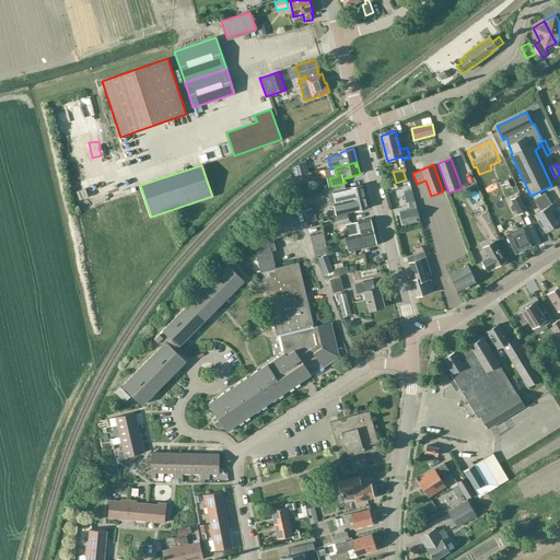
[(331,186),(324,188),(326,195),(328,207),(334,205),(336,205),(365,197),(362,186),(347,189),(346,183),(331,186)]
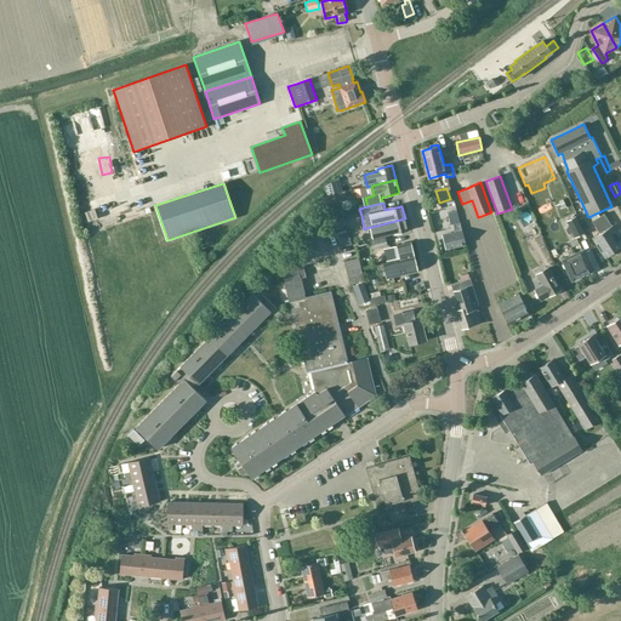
[(448,215),(449,220),(450,226),(454,224),(456,233),(443,235),(446,250),(466,245),(462,232),(460,224),(456,212),(448,215)]
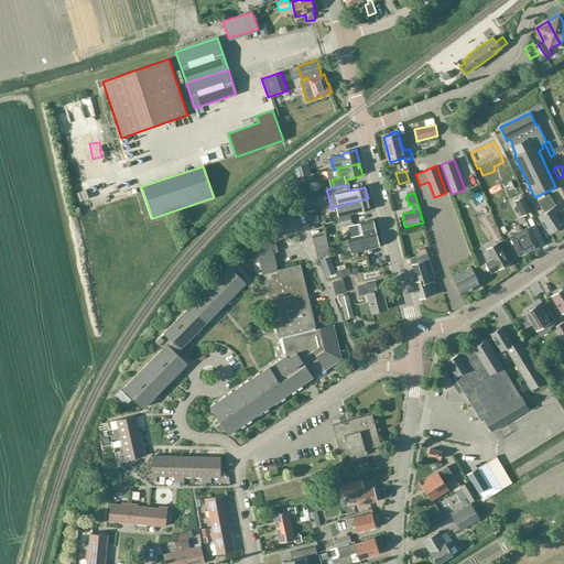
[(559,230),(563,227),(563,221),(562,218),(563,217),(559,212),(560,212),(555,205),(550,195),(538,202),(544,213),(539,216),(550,234),(557,229),(559,230)]
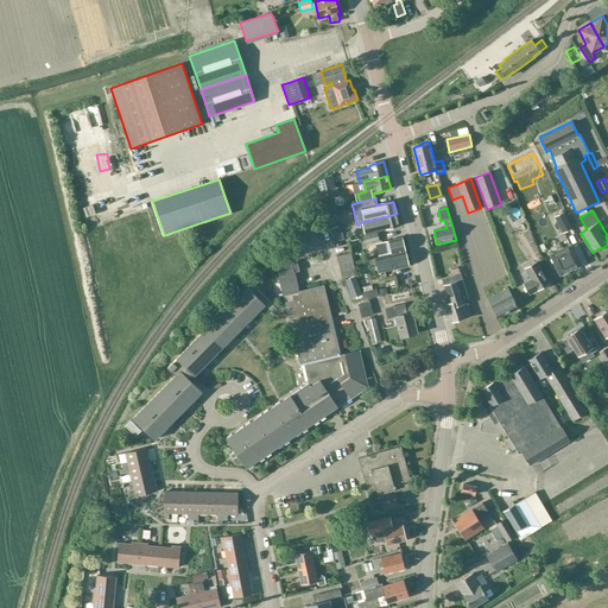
[(564,211),(555,216),(563,233),(572,228),(564,211)]
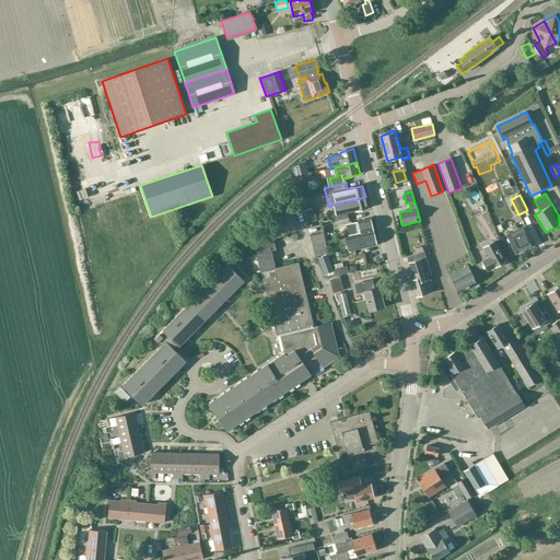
[(356,210),(357,212),(368,209),(365,197),(336,205),(334,205),(336,214),(356,210)]
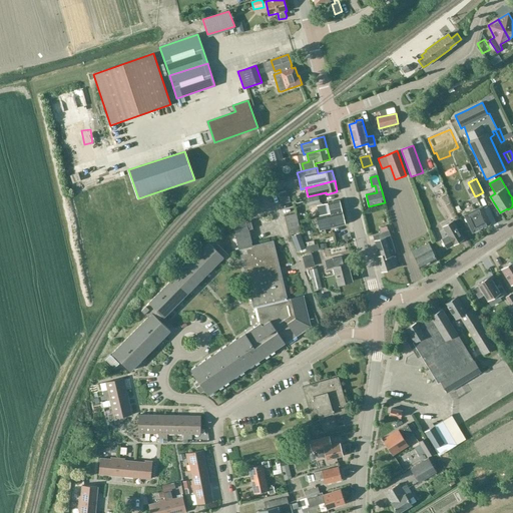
[(438,187),(429,190),(431,196),(440,193),(438,187)]
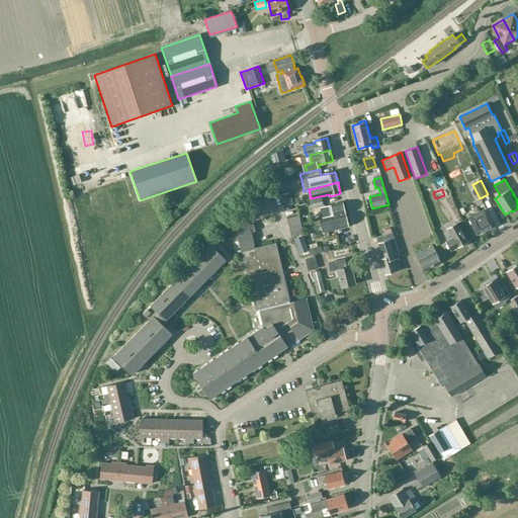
[(284,206),(291,204),(288,194),(281,196),(283,201),(284,206)]
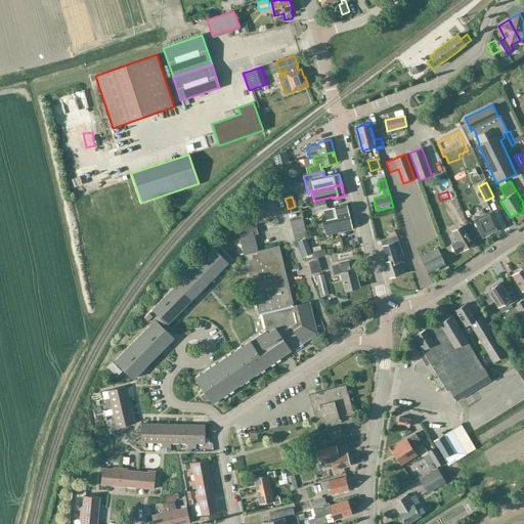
[(314,211),(328,208),(325,201),(312,204),(314,211)]
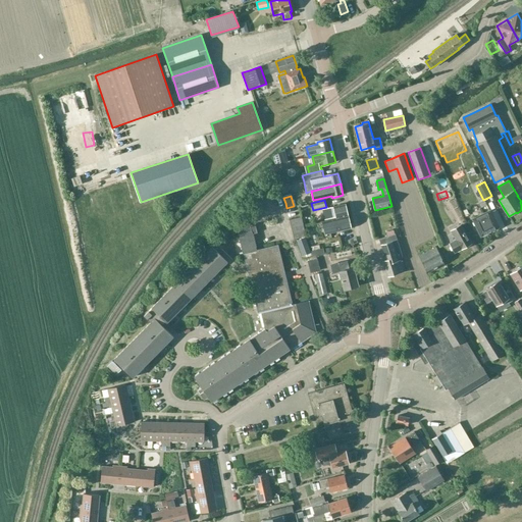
[(336,217),(336,219),(348,216),(346,205),(328,208),(330,219),(336,217)]
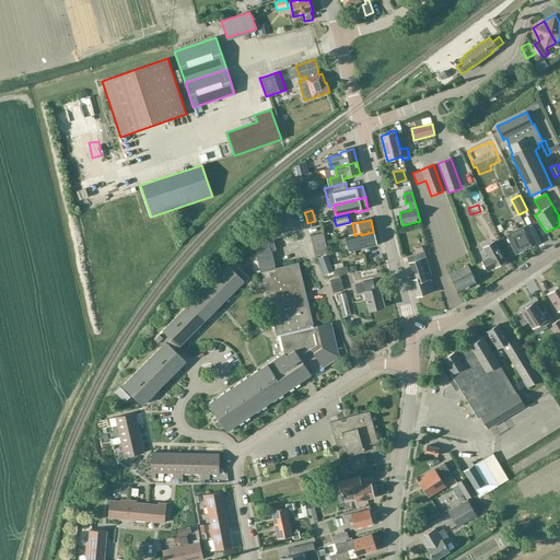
[(516,254),(535,244),(526,226),(508,235),(516,254)]
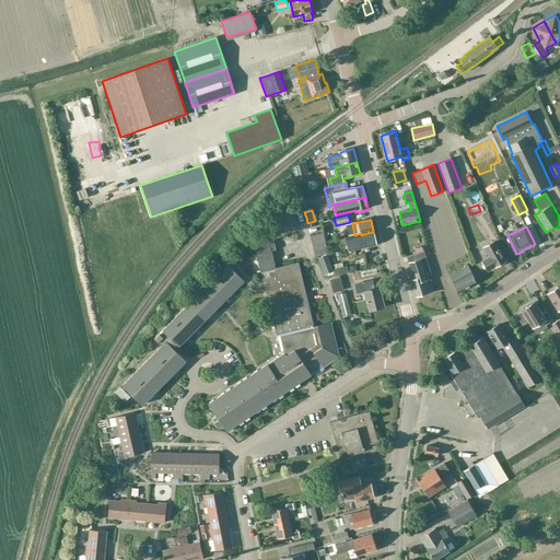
[(376,245),(373,232),(361,235),(346,238),(348,252),(376,245)]
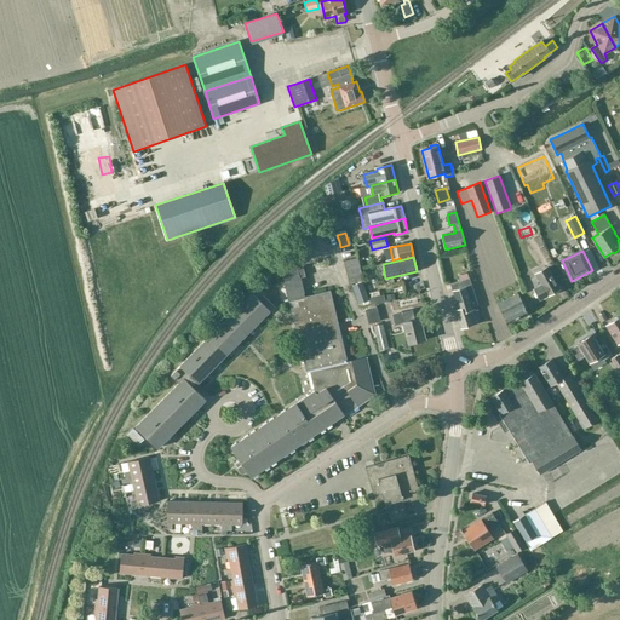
[(363,281),(357,258),(344,262),(350,285),(363,281)]
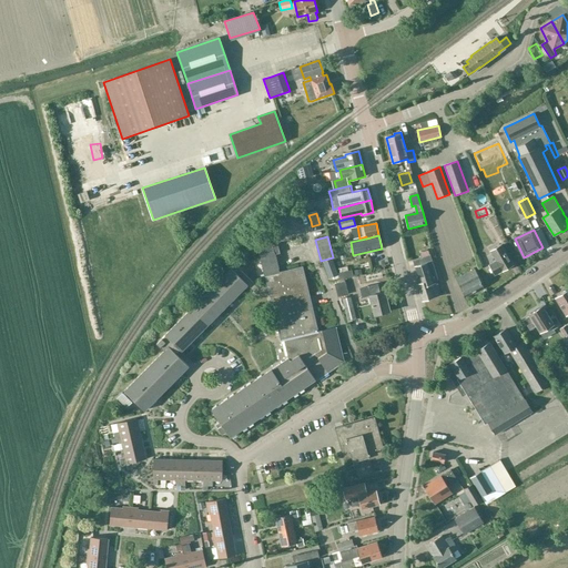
[(265,276),(267,287),(269,293),(281,342),(284,341),(288,358),(272,371),(272,369),(212,411),(220,422),(215,425),(222,434),(226,432),(231,437),(315,379),(314,378),(325,369),(328,374),(344,363),(336,328),(318,332),(303,267),(280,273),(279,270),(280,269),(277,267),(279,266),(277,266),(279,264),(277,264),(277,262),(276,262),(277,260),(276,260),(276,257),(275,257),(276,255),(275,255),(275,254),(274,254),(280,252),(277,245),(272,246),(259,249),(260,256),(264,276),(265,276)]
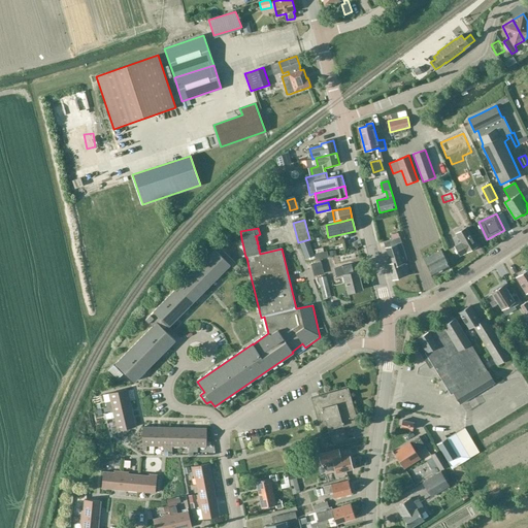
[(467,252),(477,246),(470,234),(470,235),(466,228),(457,233),(460,239),(460,240),(461,242),(455,246),(460,256),(467,252)]
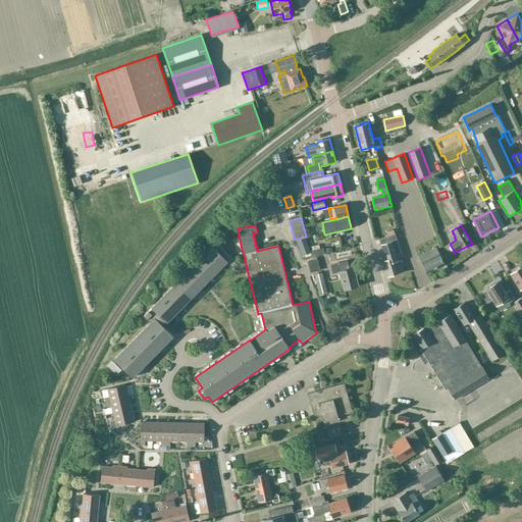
[(388,243),(397,240),(396,233),(395,233),(387,237),(388,243)]
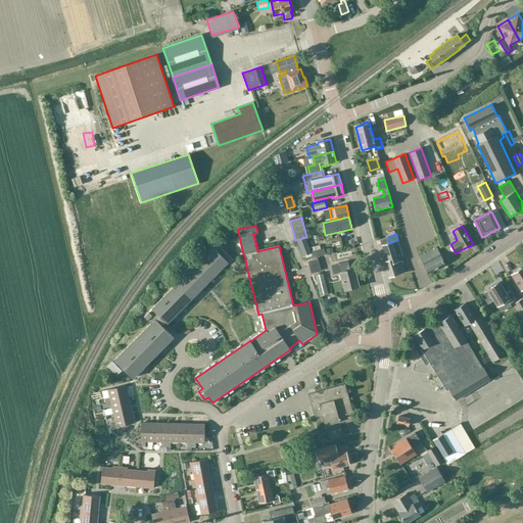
[(407,272),(401,257),(403,257),(397,240),(382,245),(387,262),(384,263),(389,277),(407,272)]
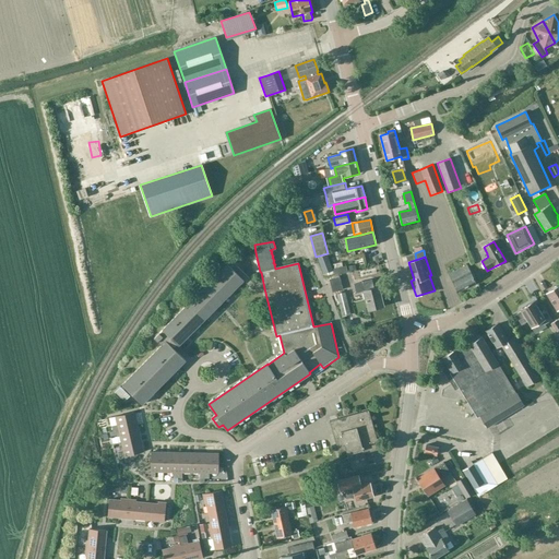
[(163,345),(122,384),(123,385),(126,388),(142,404),(186,359),(176,349),(180,346),(245,281),(249,284),(251,286),(254,289),(258,289),(264,288),(263,283),(257,284),(252,281),(233,260),(156,340),(163,345)]
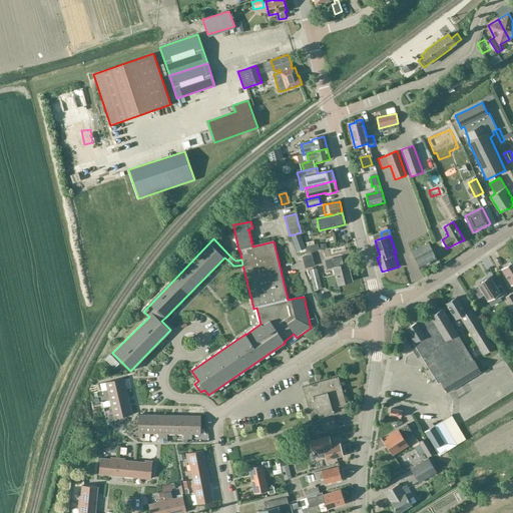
[(421,268),(436,261),(428,243),(413,251),(421,268)]
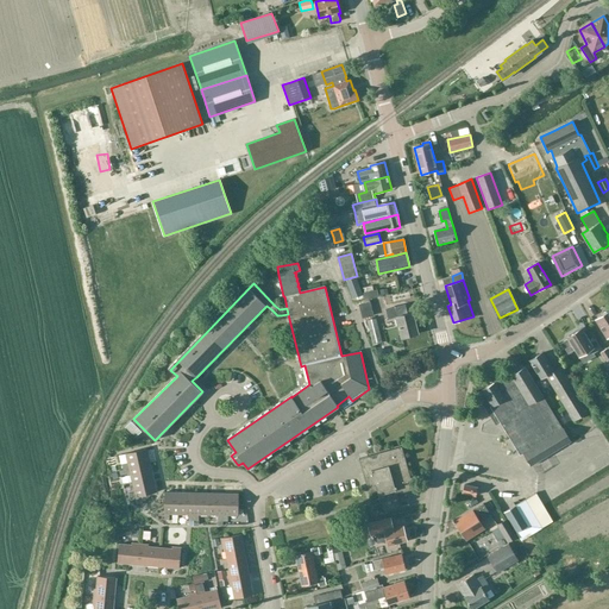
[(407,314),(405,305),(394,308),(385,309),(388,320),(396,318),(402,340),(409,338),(409,336),(418,334),(412,313),(407,314)]
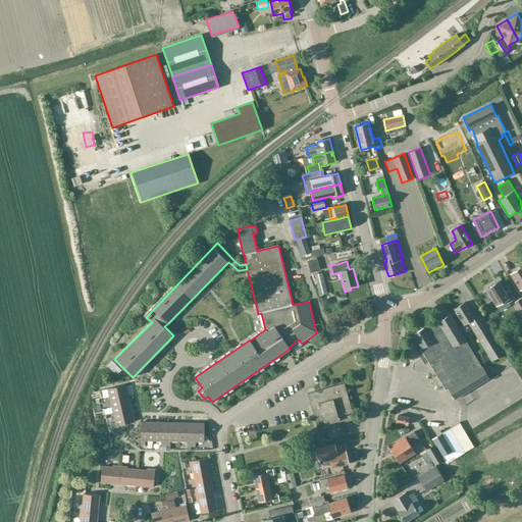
[(521,267),(512,274),(521,291),(521,267)]
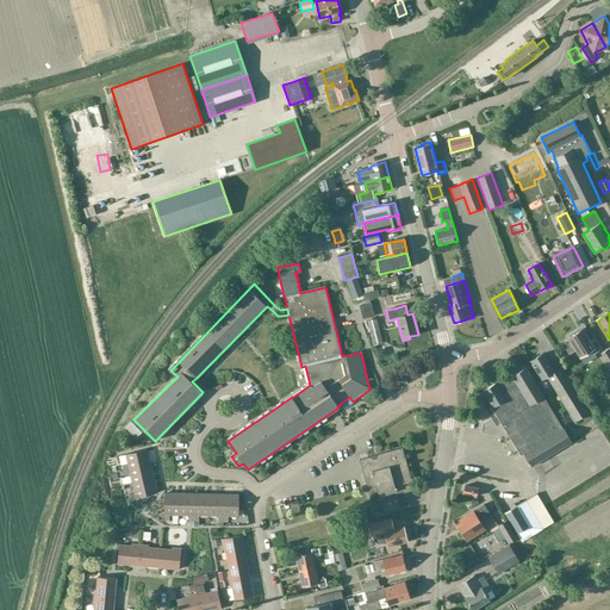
[(373,346),(383,343),(377,318),(367,321),(373,346)]
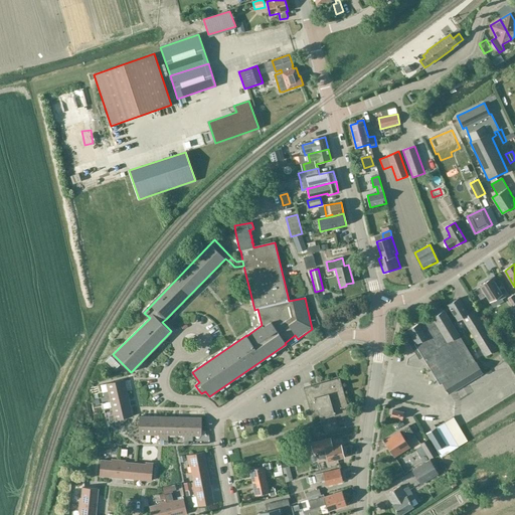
[(501,299),(508,295),(504,288),(500,290),(493,279),(480,286),(481,288),(476,291),(479,297),(484,293),(490,303),(500,297),(501,299)]
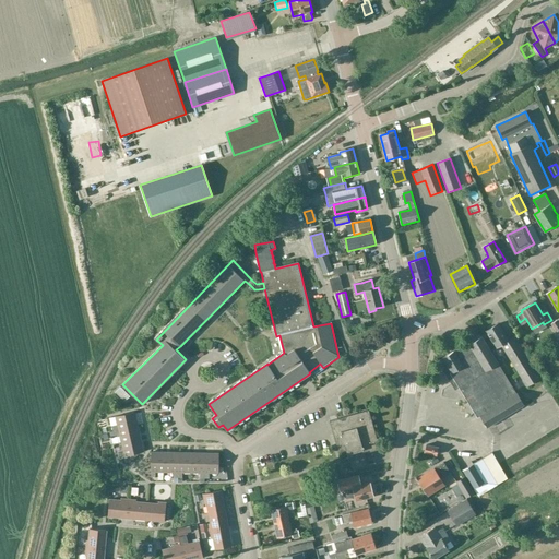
[(496,348),(498,347),(501,345),(527,387),(540,378),(521,347),(523,346),(516,336),(509,341),(499,324),(486,332),(496,348)]
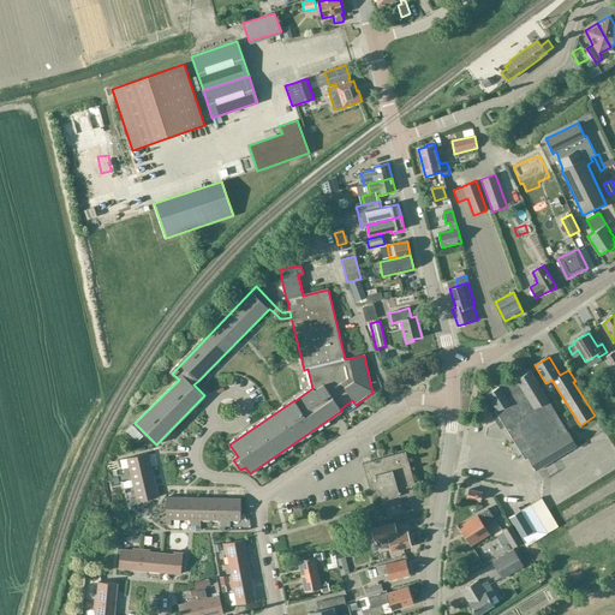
[(577,447),(531,371),(517,380),(515,377),(488,394),(497,411),(496,412),(525,460),(529,458),(536,471),(577,447)]
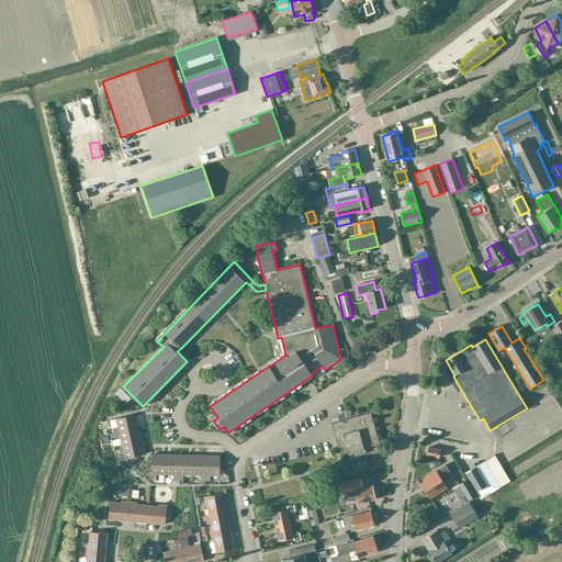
[(229,352),(223,356),(225,364),(233,362),(229,352)]
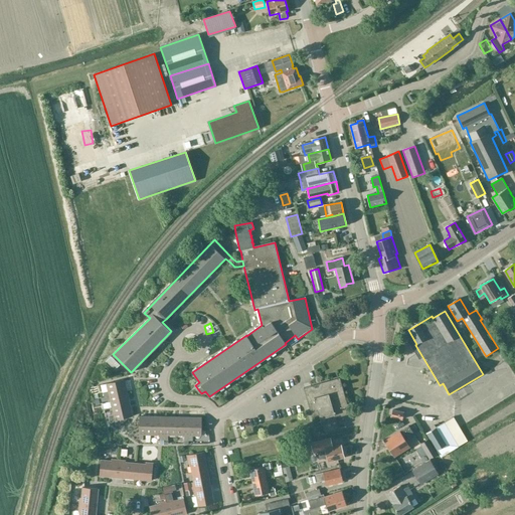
[(120,365),(112,356),(106,361),(115,370),(120,365)]
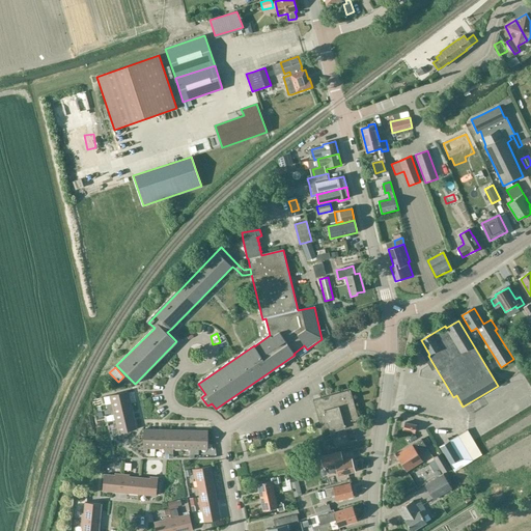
[(323,406),(317,407),(324,429),(329,427),(331,435),(334,446),(348,443),(345,431),(361,426),(351,390),(320,398),(323,406)]
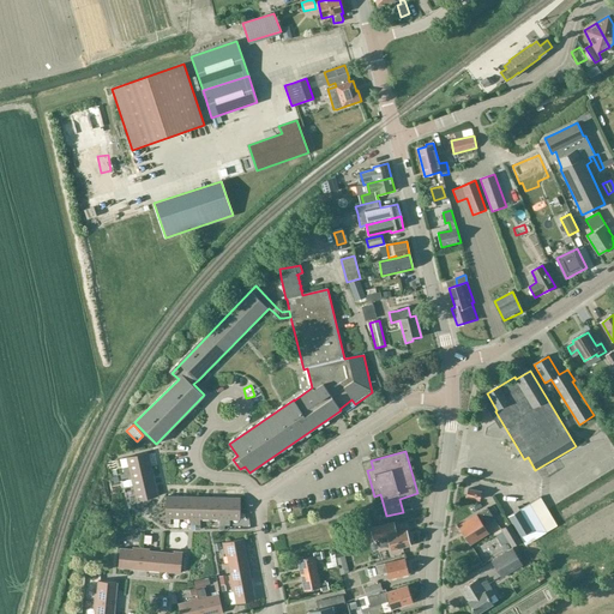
[(124,469),(125,474),(152,468),(149,453),(127,458),(130,468),(124,469)]
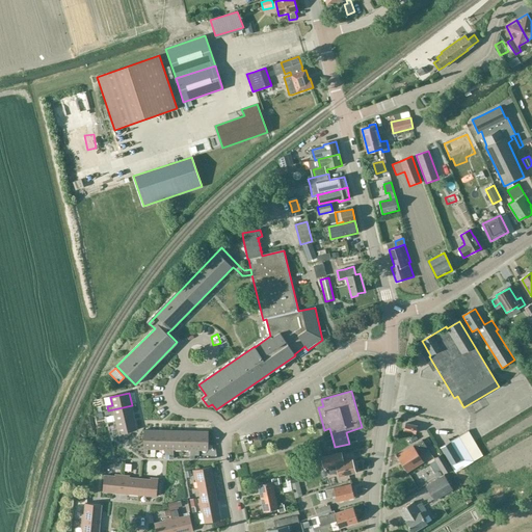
[(134,418),(132,405),(108,410),(109,415),(113,414),(115,422),(134,418)]
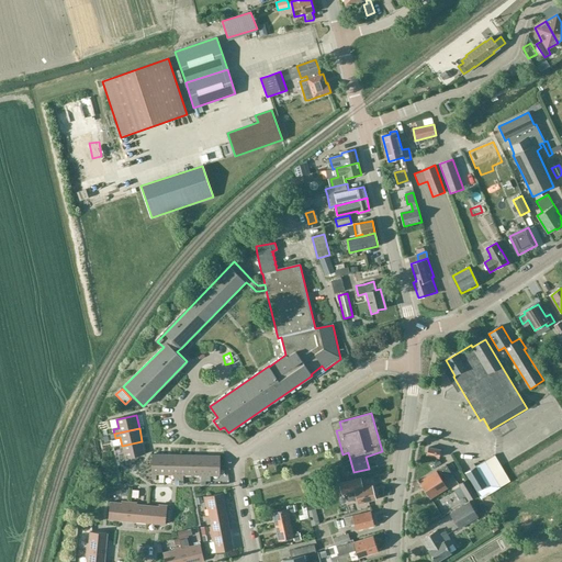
[(145,454),(142,441),(122,446),(124,454),(119,456),(120,461),(145,454)]
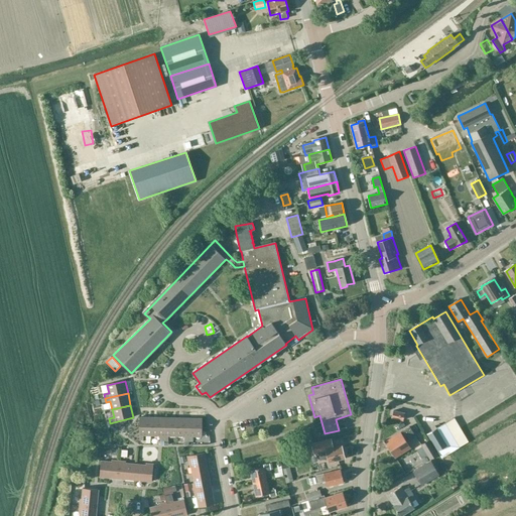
[(402,421),(404,414),(394,412),(392,418),(402,421)]
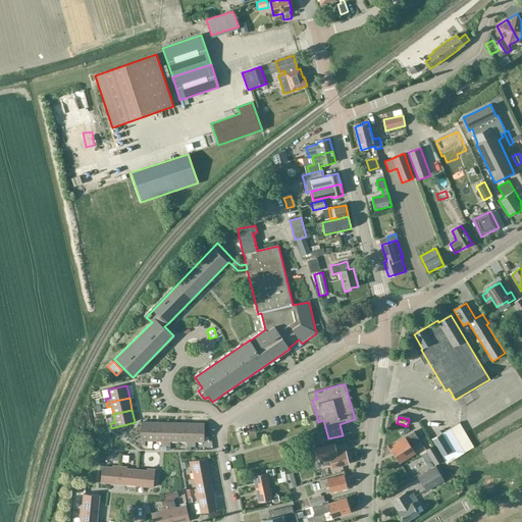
[(146,440),(154,441),(154,422),(142,422),(141,447),(145,447),(146,440)]
